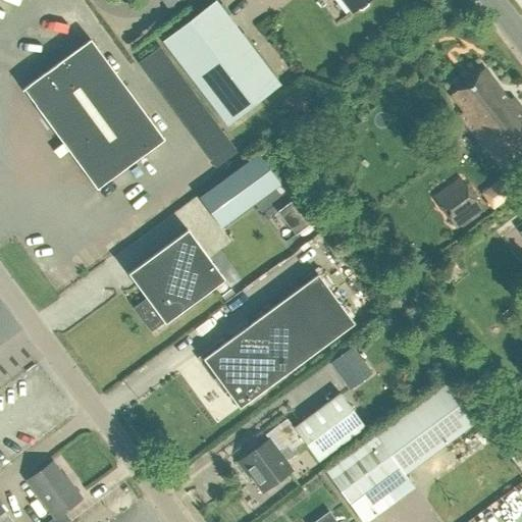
[(161,0),(169,9),(181,0),(161,0)]
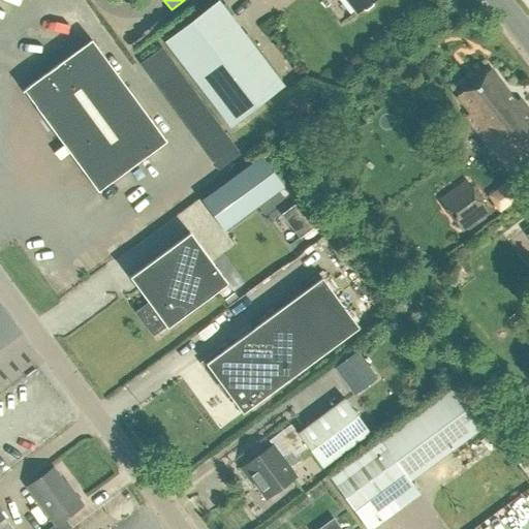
[(346,0),(356,12),(362,8),(364,10),(367,10),(373,6),(373,3),(371,1),(372,0),(346,0)]
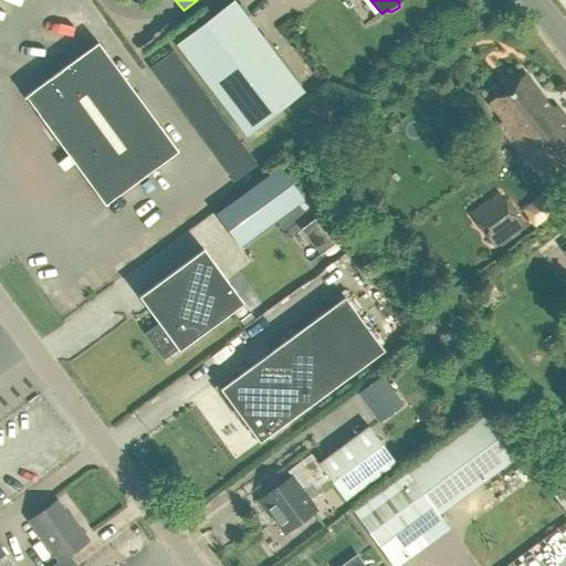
[(247,137),(304,92),(234,1),(176,45),(247,137)]
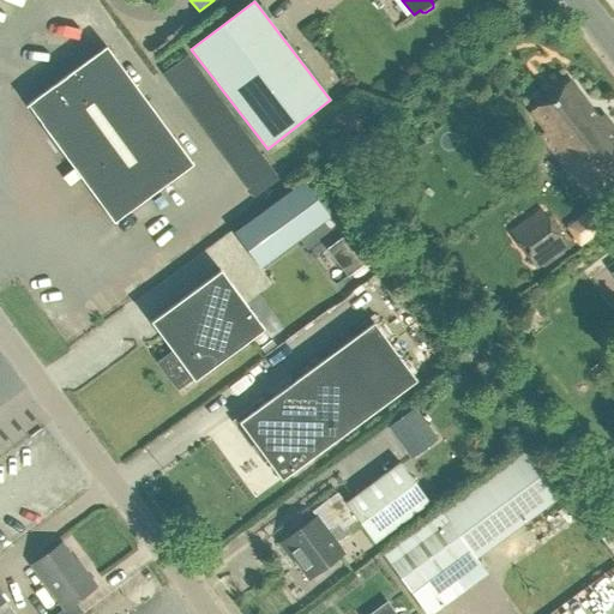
[(113,222),(192,164),(106,46),(26,104),(113,222)]
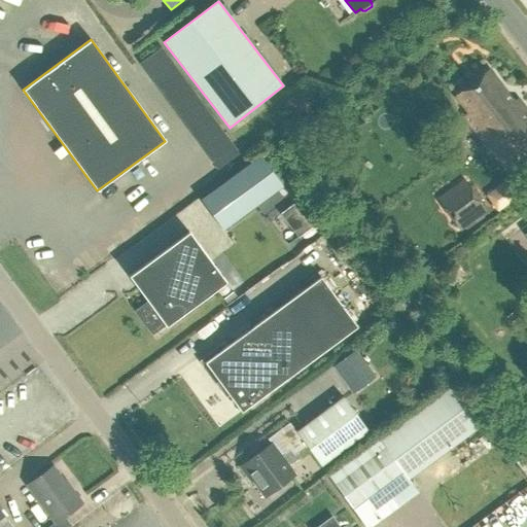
[(218,171),(240,154),(162,48),(140,65),(218,171)]
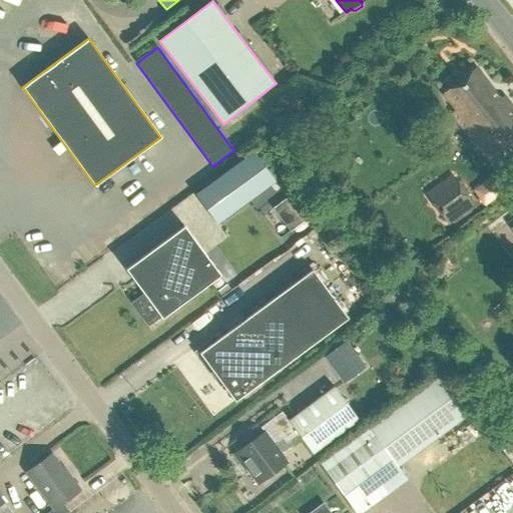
[(504,101),(480,69),(447,94),(460,111),(454,116),(490,164),(512,146),(512,105),(507,98),(504,101)]
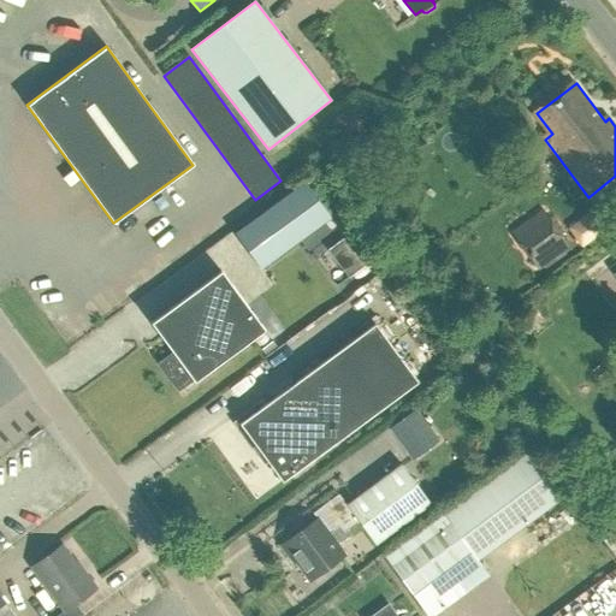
[(260,268),(330,217),(303,182),(235,234),(260,268)]
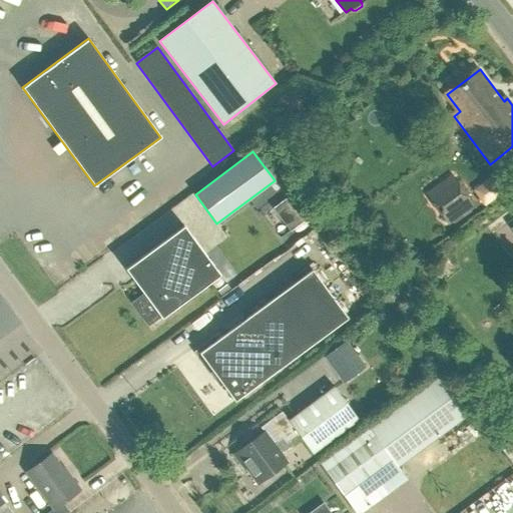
[(485,206),(510,185),(498,171),(473,192),(485,206)]
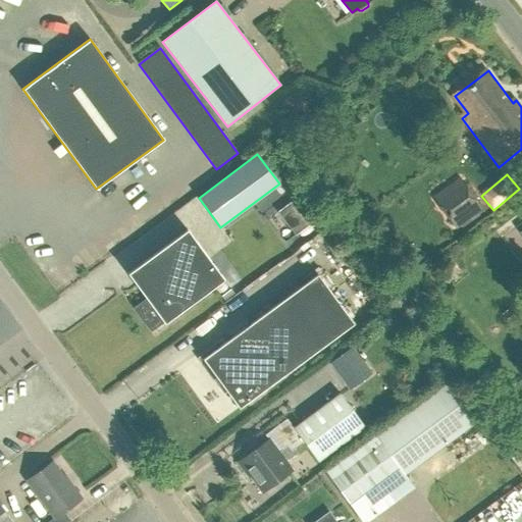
[(457,228),(483,209),(460,177),(433,198),(457,228)]
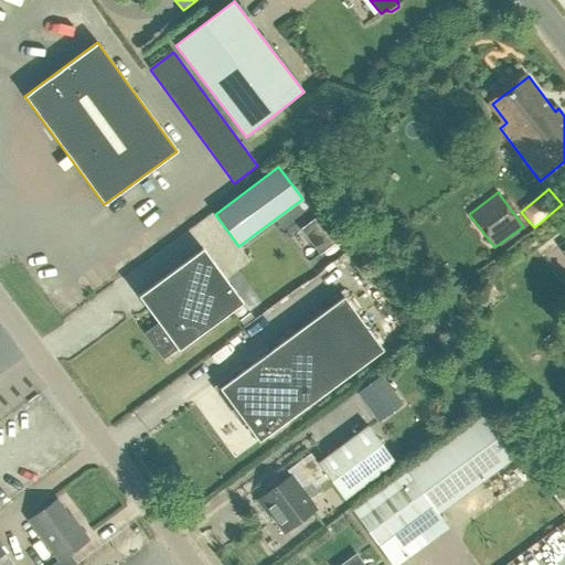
[(305,264),(327,248),(315,230),(291,244),(305,264)]
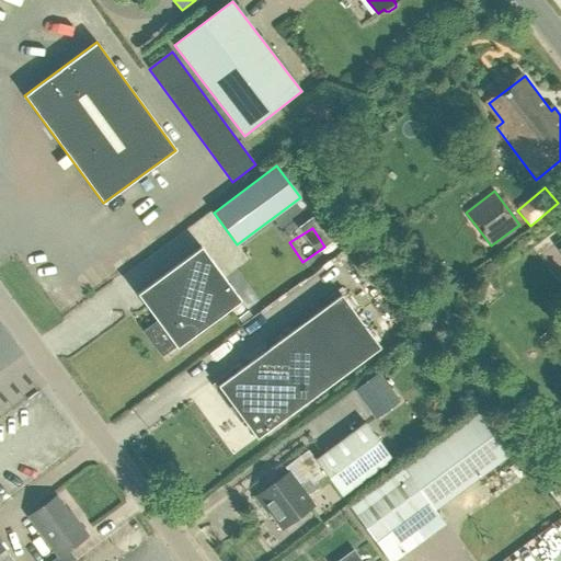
[(176,348),(240,300),(201,247),(191,255),(137,294),(157,321),(142,331),(162,356),(175,346),(176,348)]
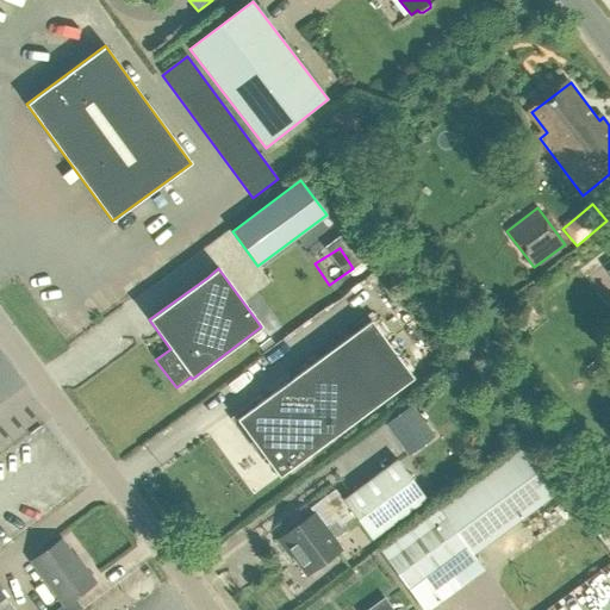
[(313,362),(355,421),(414,378),(371,321),(313,362)]
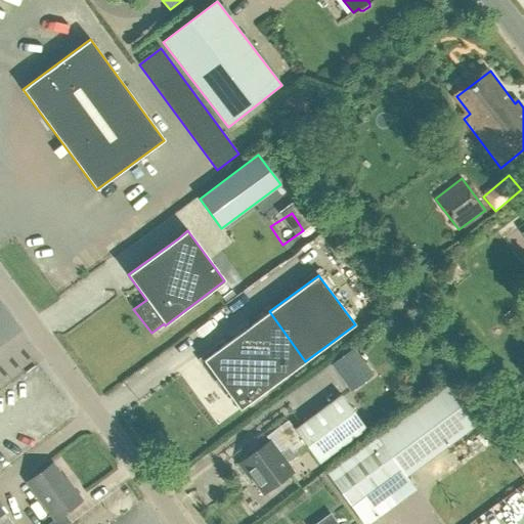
[(239,409),(305,361),(269,311),(203,360),(239,409)]
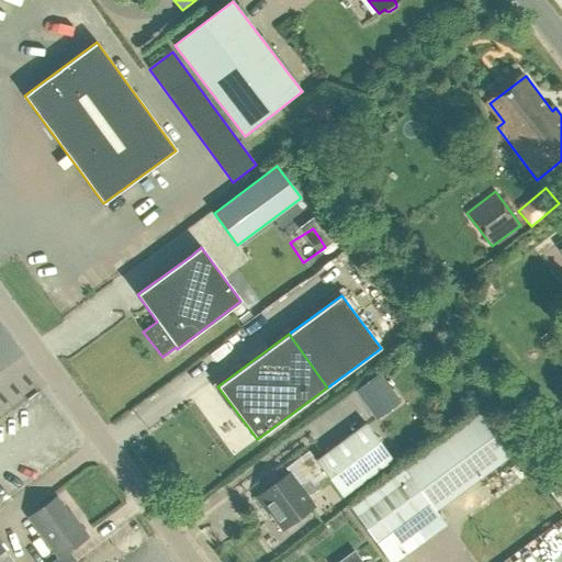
[(375,420),(401,403),(380,373),(355,392),(375,420)]
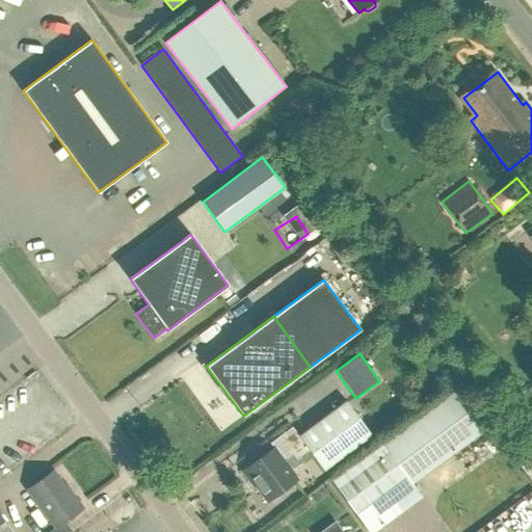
[(411,421),(442,461),(485,430),(455,389),(411,421)]
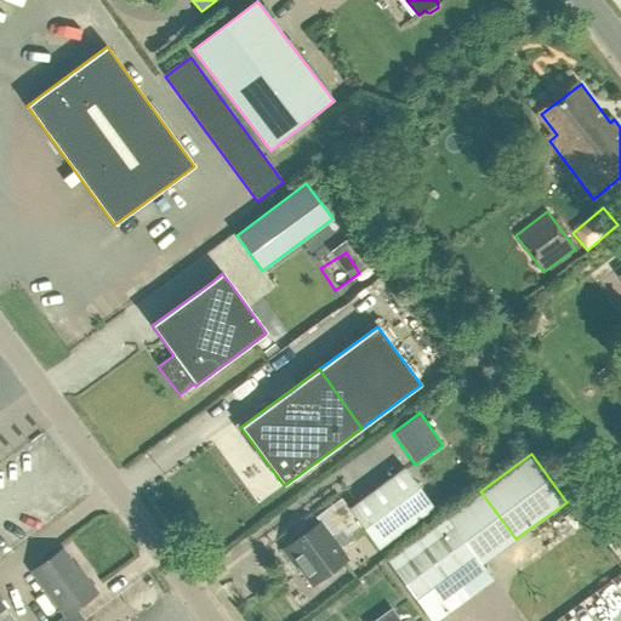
[(353,539),(349,534),(360,525),(377,548),(433,508),(404,468),(348,508),(341,499),(314,517),(319,523),(281,551),(295,569),(297,567),(311,586),(347,558),(340,548),(353,539)]
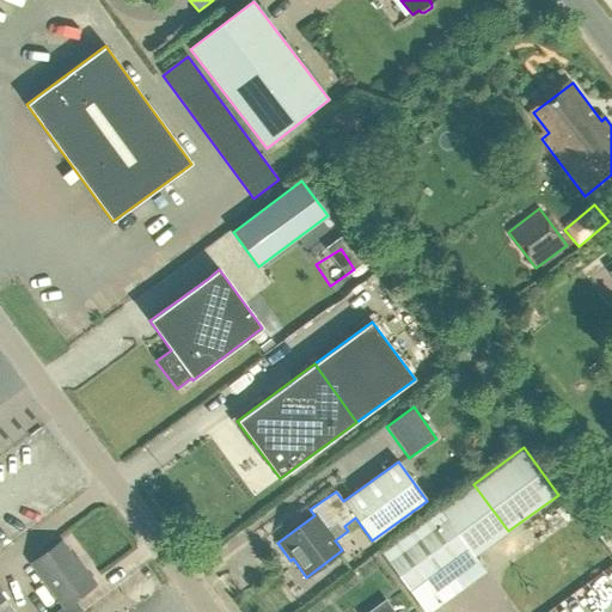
[(424,611),(430,611),(485,573),(439,509),(381,552),(424,611)]
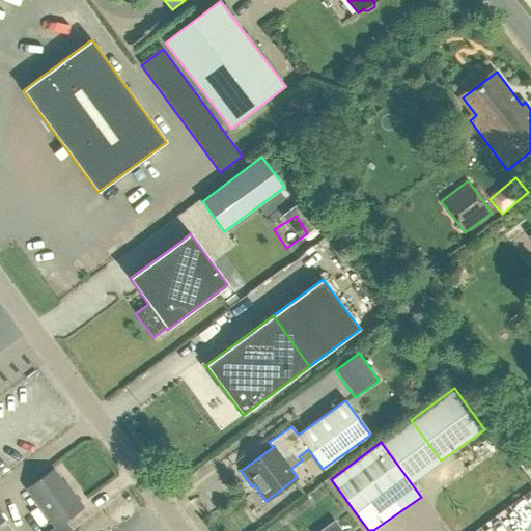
[(71,493),(53,470),(27,488),(55,527),(59,525),(82,507),(72,492),(71,493)]
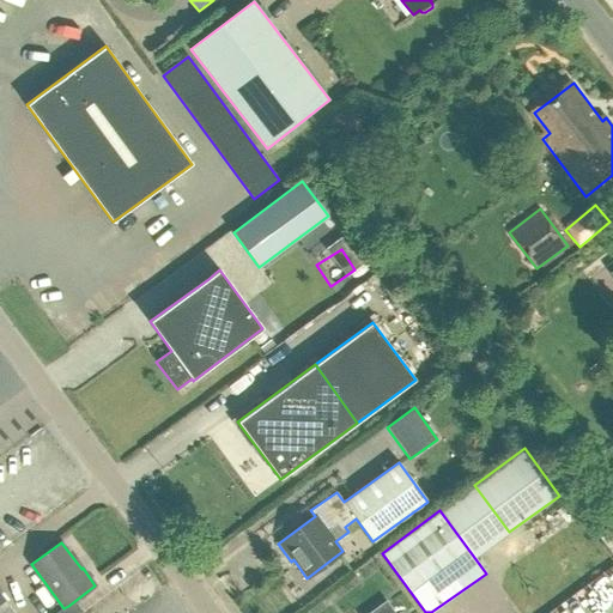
[(0,612),(14,612),(0,592),(0,612)]
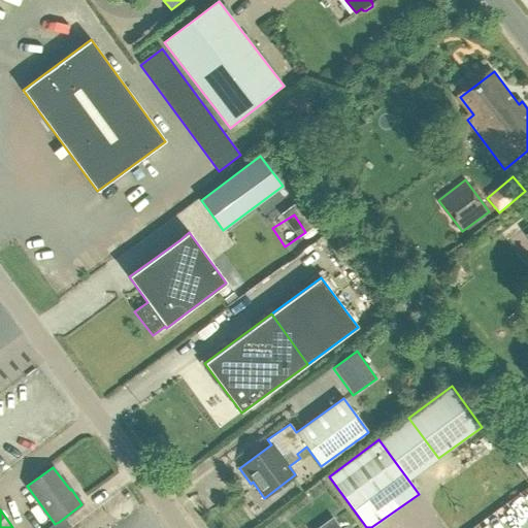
[(338,527),(332,519),(319,527),(338,527)]
